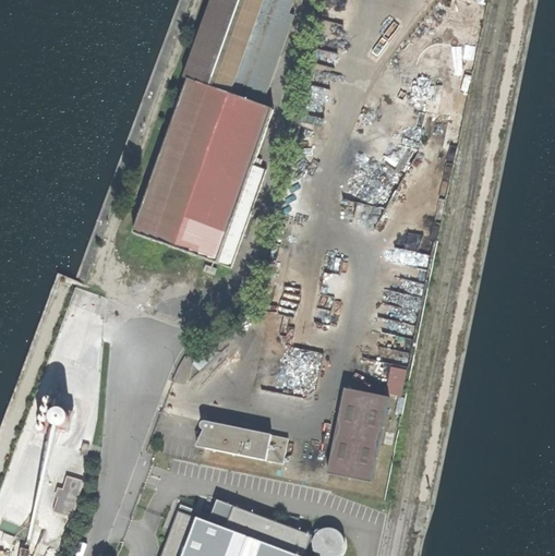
[(209,0),(182,75),(186,77),(131,231),(227,266),(264,167),(258,165),(261,158),(253,155),(270,108),(258,104),(291,13),(287,12),(290,0),(209,0)]
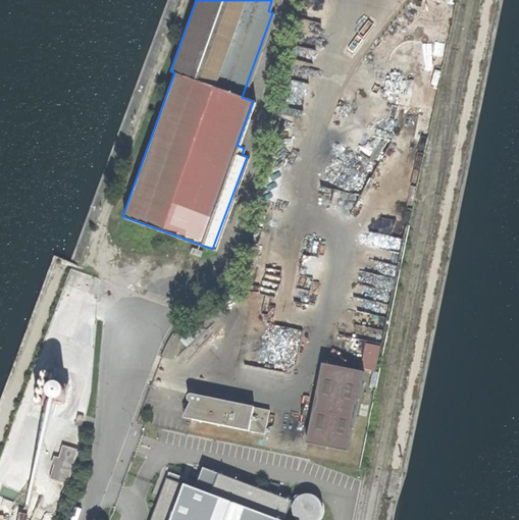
[(265,121),(275,123),(279,103),(269,101),(265,121)]
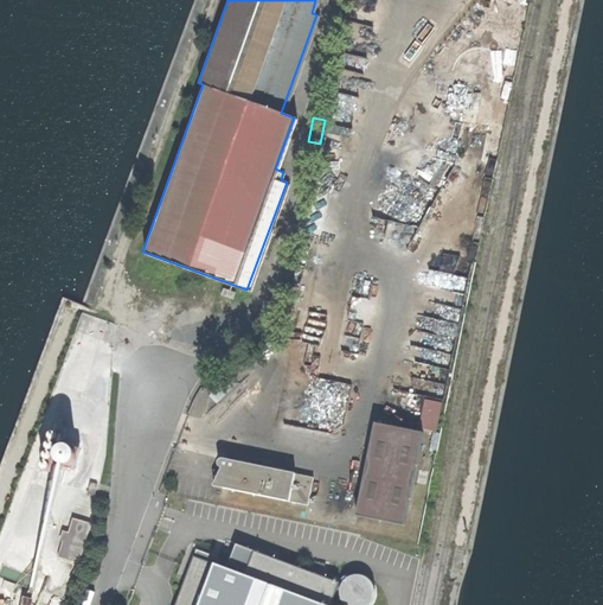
[(231,290),(219,286),(217,293),(229,298),(231,290)]
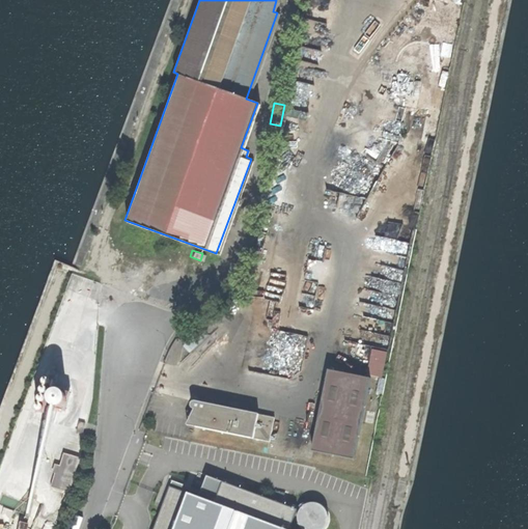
[(309,449),(351,457),(368,377),(327,367),(309,449)]
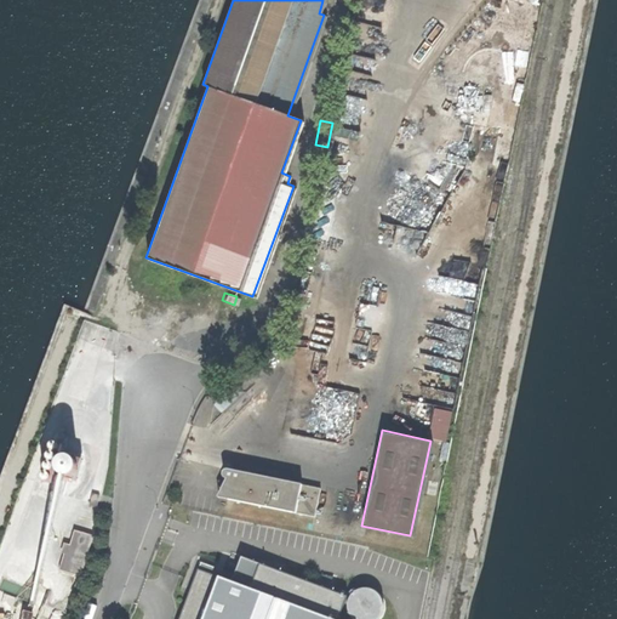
[(51,473),(74,478),(80,456),(58,452),(60,442),(51,439),(40,478),(50,481),(51,473)]
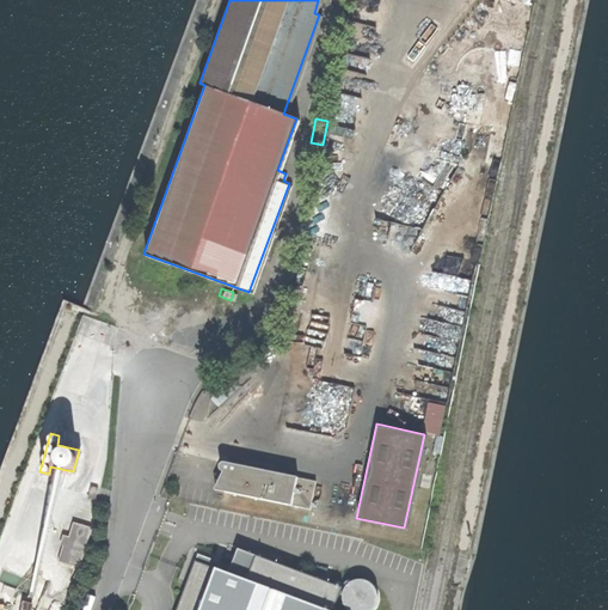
[(212,488),(307,507),(313,480),(222,459),(220,459),(215,463),(215,465),(217,469),(220,470),(212,488)]
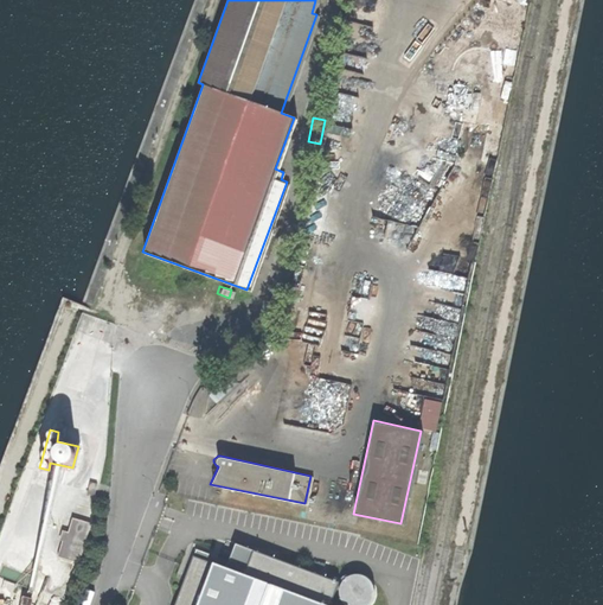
[(95,482),(88,479),(84,494),(91,495),(95,482)]
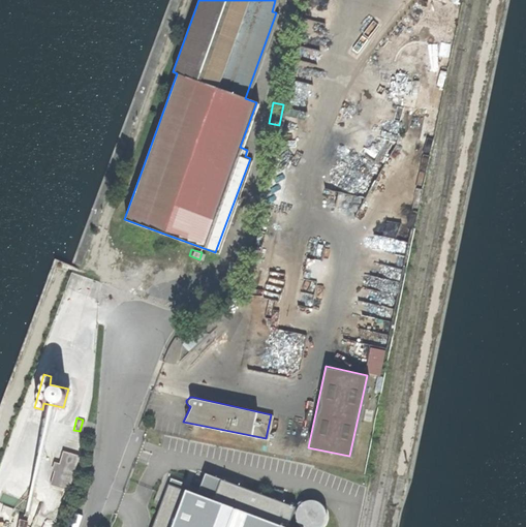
[(59,450),(57,461),(51,460),(48,484),(69,487),(74,452),(59,450)]
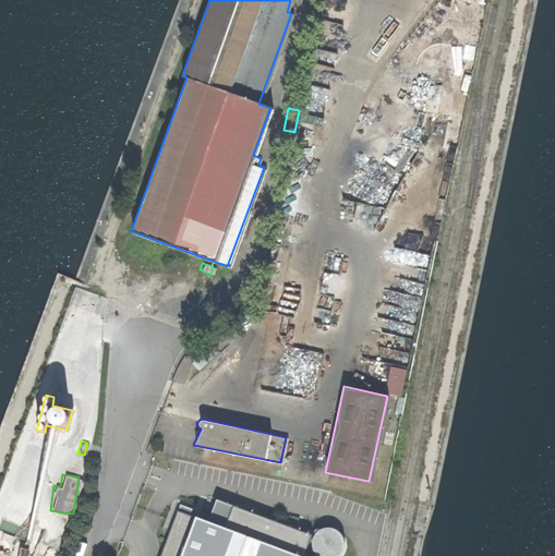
[(169,555),(294,555),(185,516),(169,555)]
